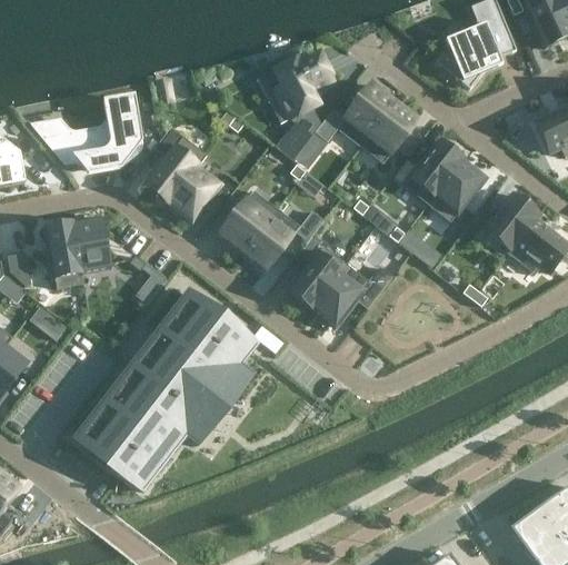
[(448,45),(436,60),(470,88),(482,71),(502,63),(499,56),(517,48),(497,0),(484,0),(470,6),(479,25),(445,38),(448,45)]
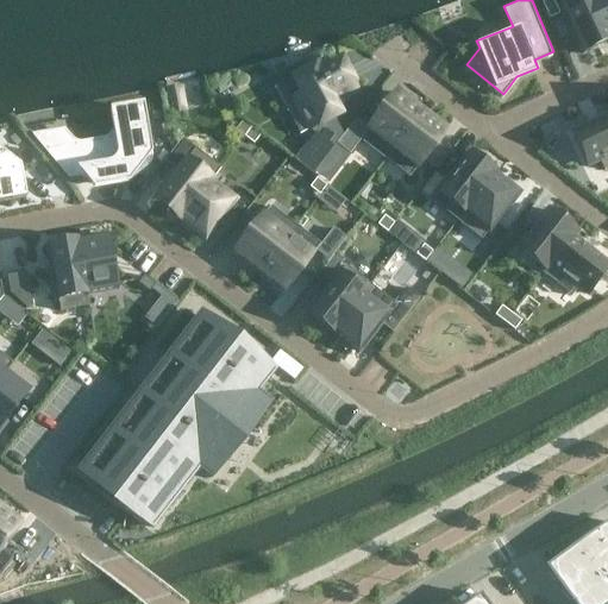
[(543,0),(550,14),(561,10),(555,0),(543,0)]
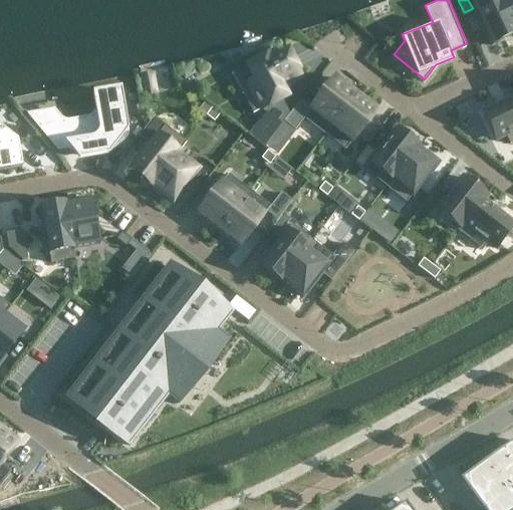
[(512,22),(502,0),(473,0),(492,40),(512,30),(512,22)]
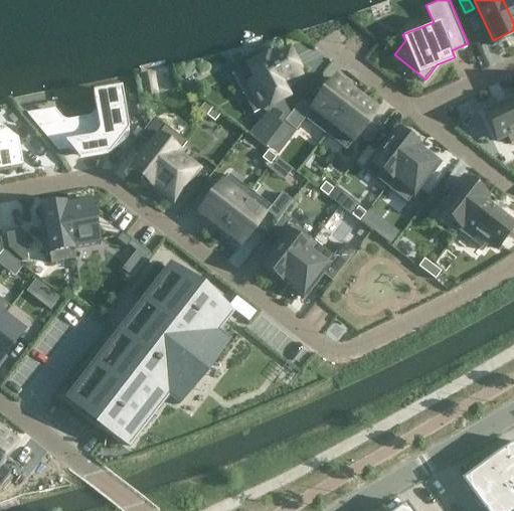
[(503,0),(513,22),(513,0),(503,0)]
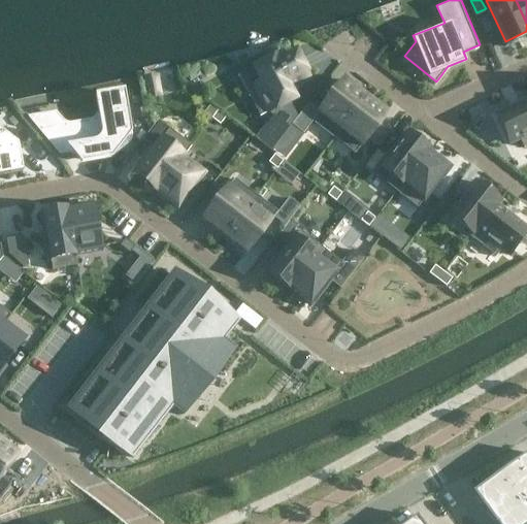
[(263,78),(248,86),(251,91),(250,92),(251,93),(252,93),(261,111),(260,111),(260,112),(270,108),(290,98),(295,95),(291,87),(309,77),(296,50),(276,59),(274,55),(258,63),(257,62),(255,63),(263,78)]
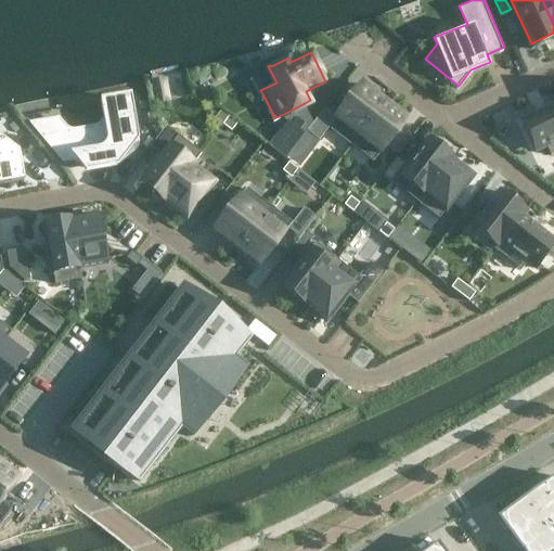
[(324,106),(307,128),(319,137),(330,124),(351,141),(385,98),(362,80),(335,115),(324,106)]
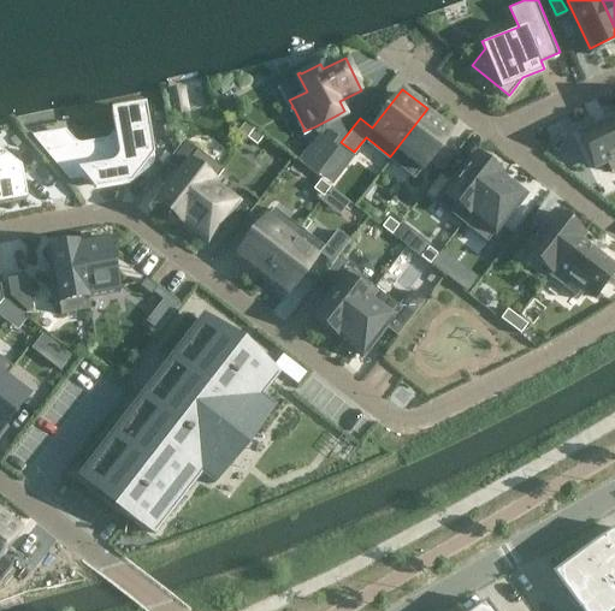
[(30,126),(28,126),(35,136),(36,135),(70,175),(88,172),(98,185),(129,181),(141,168),(148,161),(151,156),(152,155),(143,105),(112,111),(116,128),(114,130),(112,132),(111,134),(107,136),(88,140),(83,141),(80,141),(77,140),(74,138),(65,128),(64,129),(36,134),(30,126)]
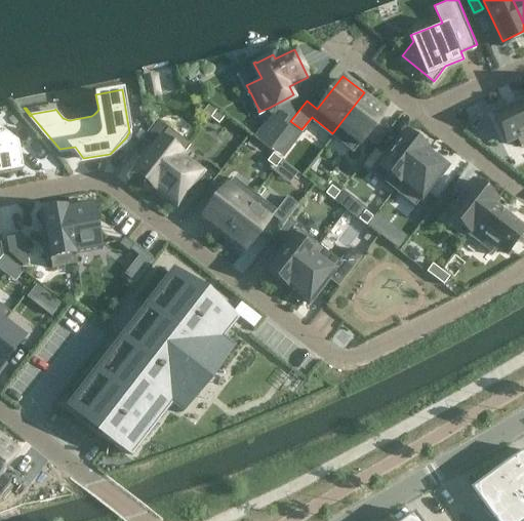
[(364,92),(332,133),(353,150),(385,109),(364,92)]
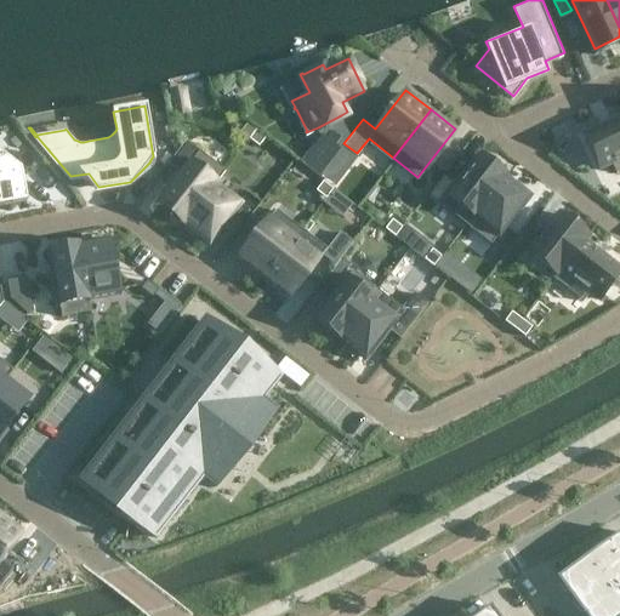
[(619,114),(585,131),(601,164),(612,159),(616,170),(619,167),(619,114)]
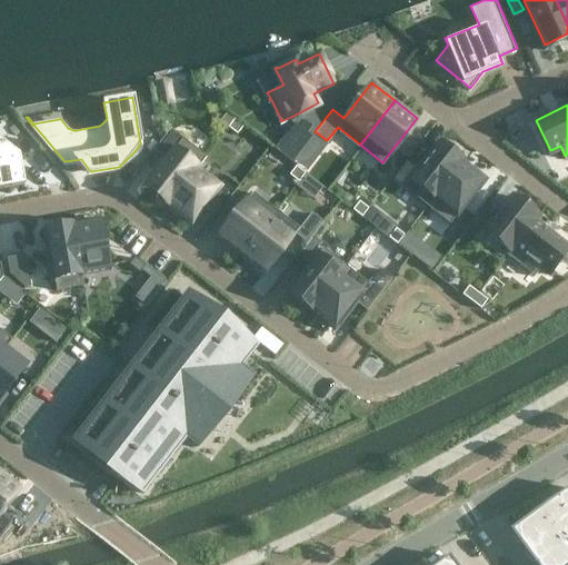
[(226,111),(220,118),(228,124),(233,117),(226,111)]
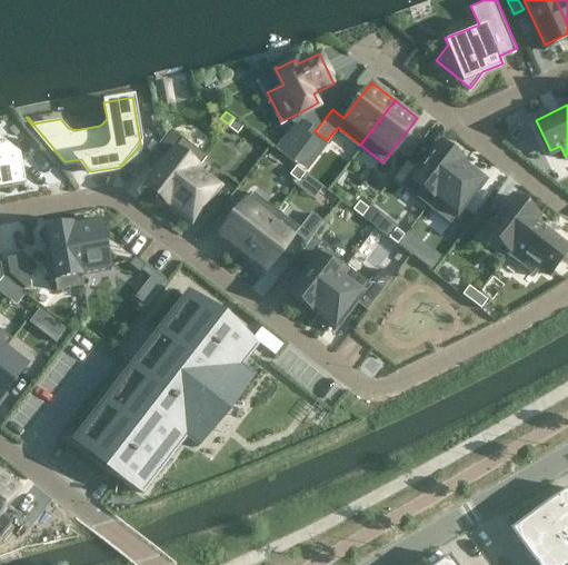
[(235,116),(228,125),(238,131),(245,122),(235,116)]
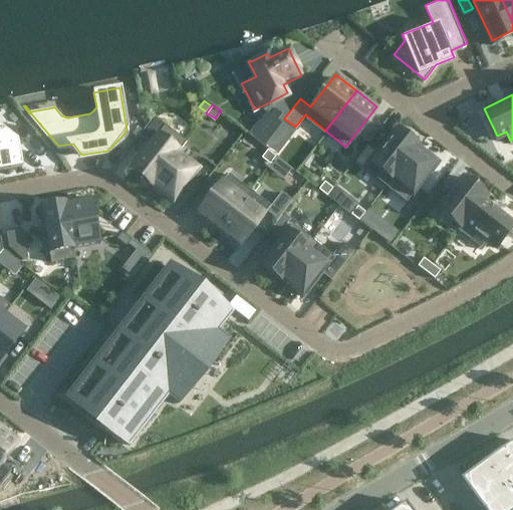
[(265,109),(248,132),(264,145),(282,120),(265,109)]
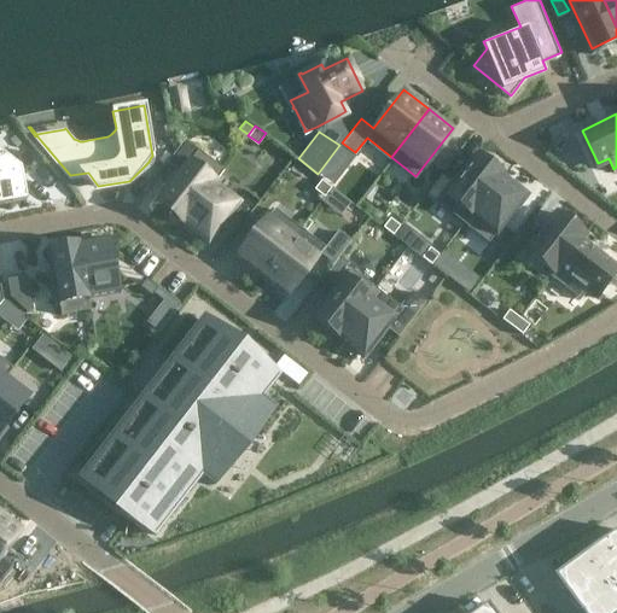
[(181,169),(158,199),(185,221),(185,220),(217,177),(225,167),(186,136),(168,159),(181,169)]
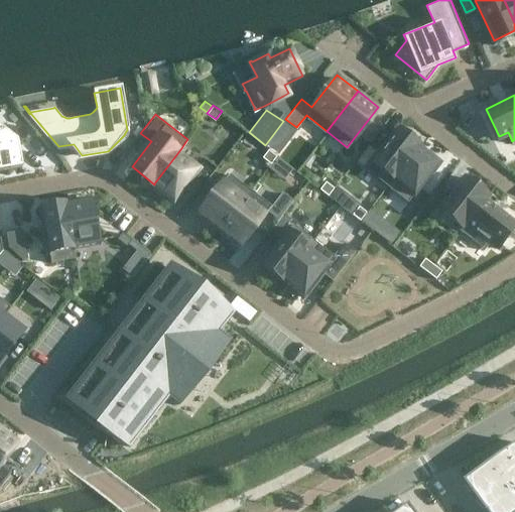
[(0,123),(0,167),(22,164),(18,137),(0,123)]
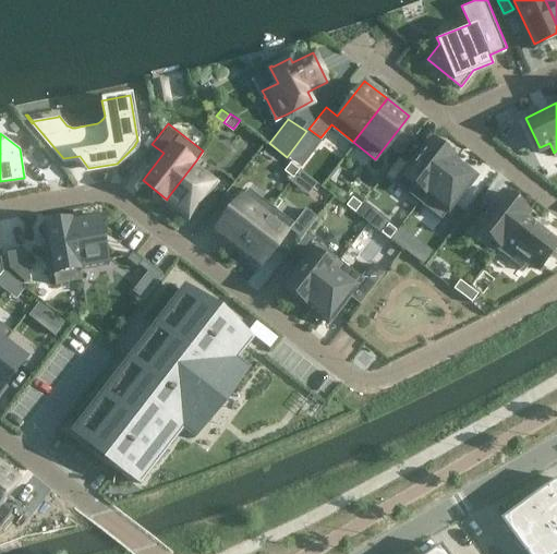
[(430,137),(397,181),(420,199),(453,156),(430,137)]
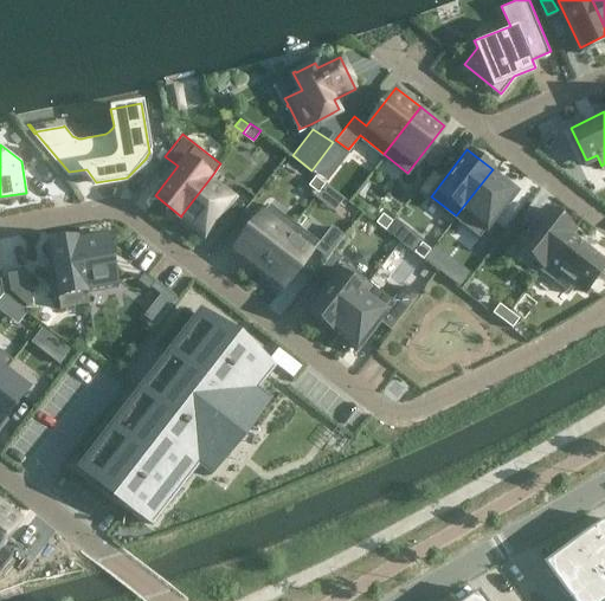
[(493,169),(456,215),(480,234),(516,187),(493,169)]
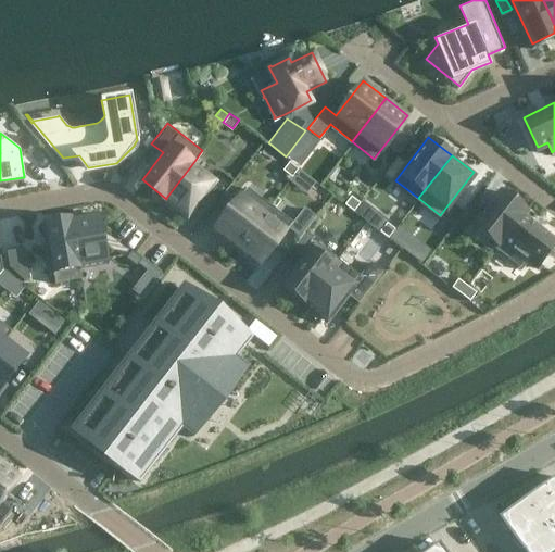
[(289,159),(282,167),(291,175),(299,166),(289,159)]
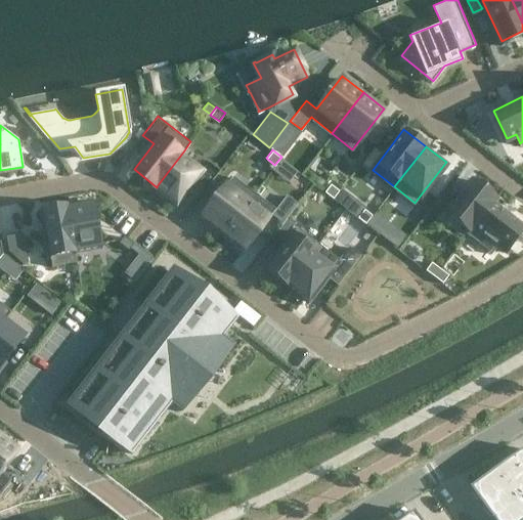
[(184,150),(157,186),(176,202),(204,166),(184,150)]
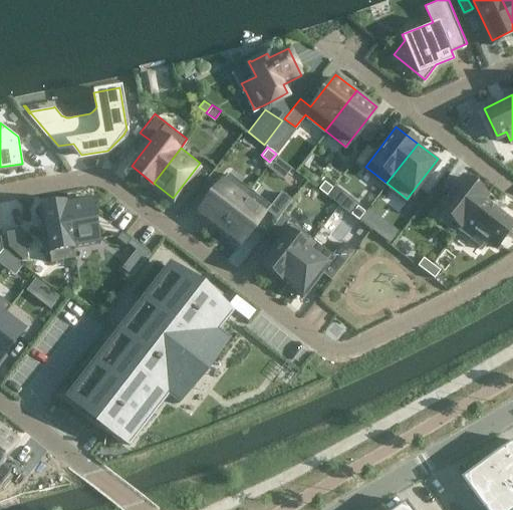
[(288,149),(282,158),(296,169),(302,160),(288,149)]
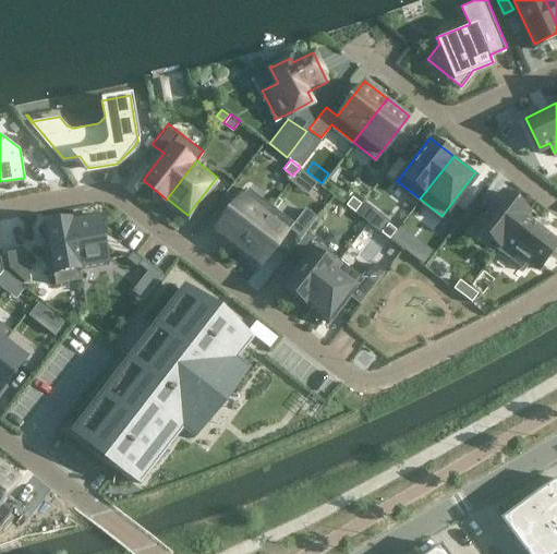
[(249,185),(215,229),(238,245),(271,203),(249,185)]
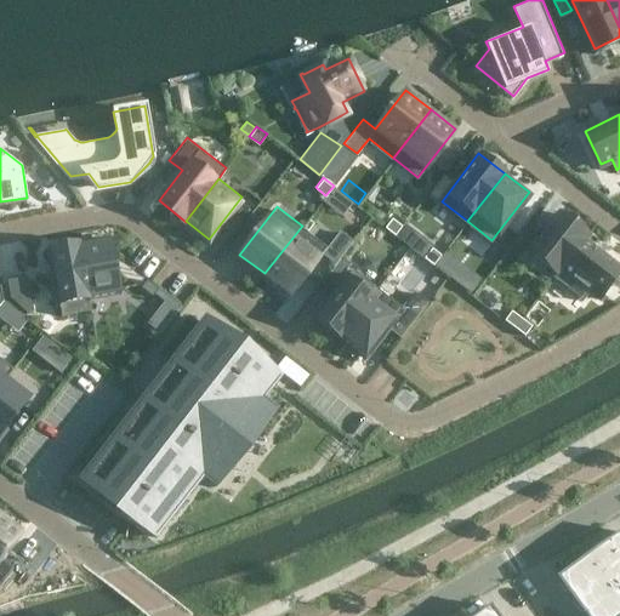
[(561,210),(529,250),(556,271),(582,237),(585,238),(590,233),(561,210)]
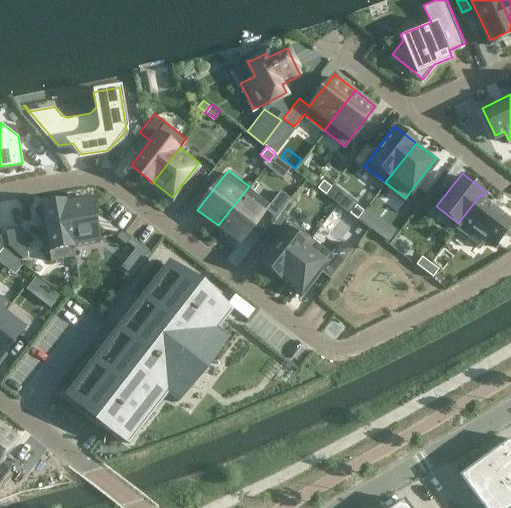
[(324,178),(318,186),(326,192),(332,184),(324,178)]
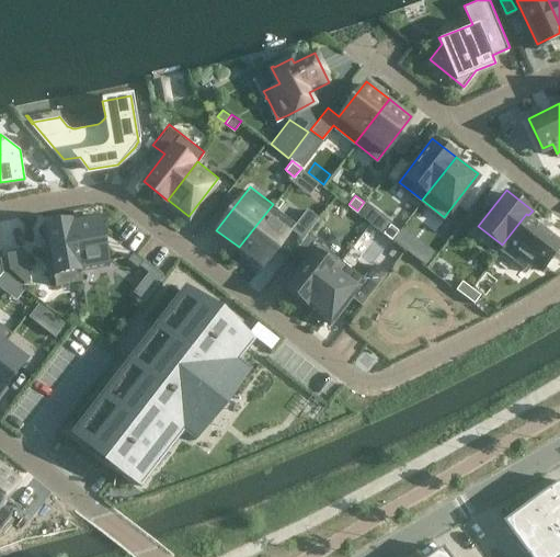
[(273,204),(239,247),(262,265),(295,222),(273,204)]
